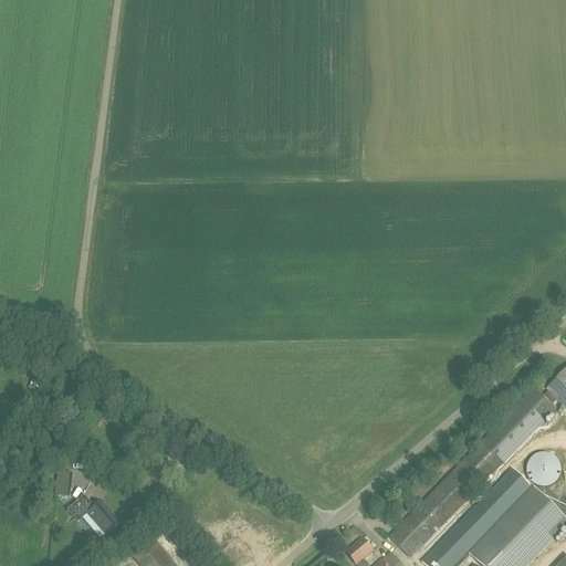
[(388,537),(411,559),(555,410),(551,406),(556,400),(565,409),(565,368),(546,390),(547,391),(542,397),(533,389),(388,537)]
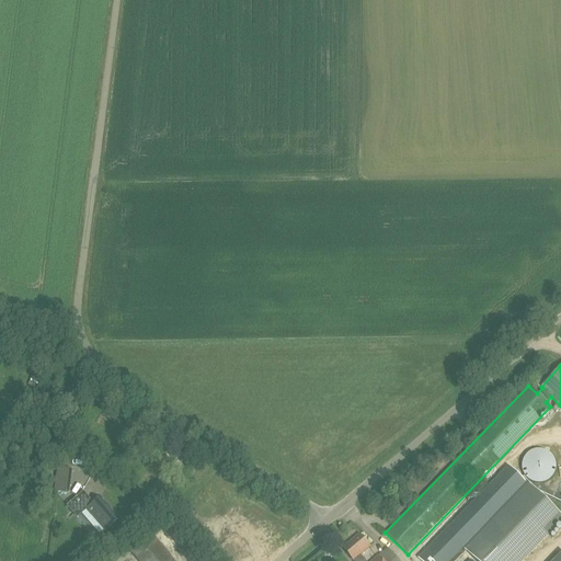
[(31,380),(38,386),(42,381),(33,376),(31,380)]
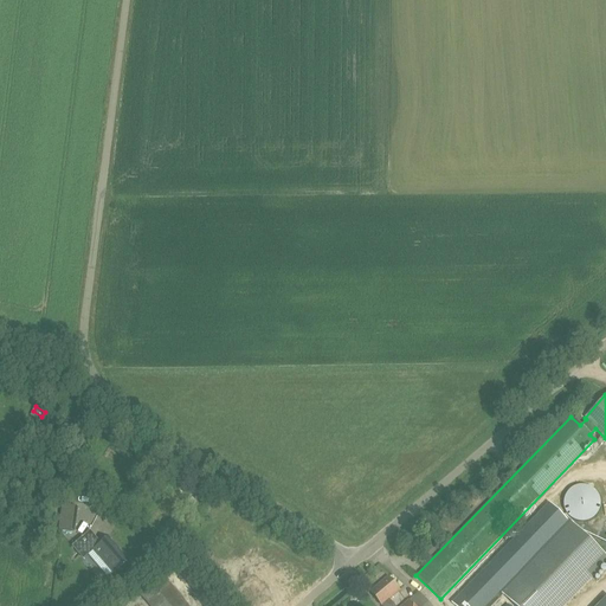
[(574,521),(581,523),(587,522),(593,519),(598,513),(600,507),(600,501),(598,495),(594,491),(591,488),(584,485),(577,487),(571,489),(567,492),(563,498),(562,502),(563,508),(565,513),(567,516),(569,519),(574,521)]
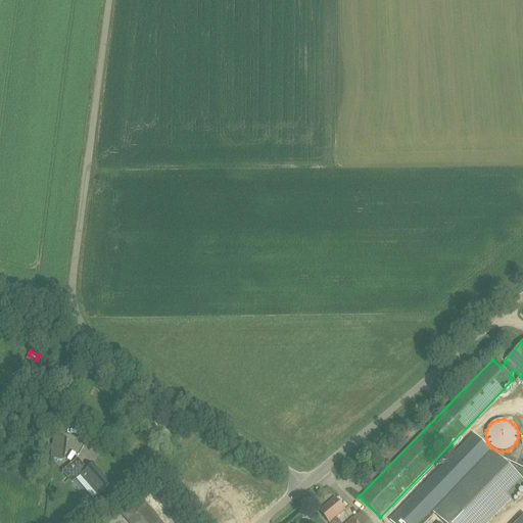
[(66,438),(54,437),(52,458),(63,460),(66,438)]
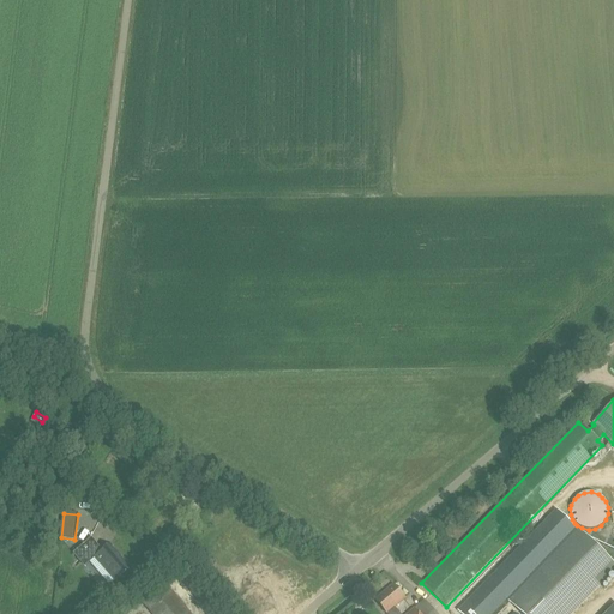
[(509,601),(522,613),(576,613),(613,575),(613,563),(579,529),(509,601)]
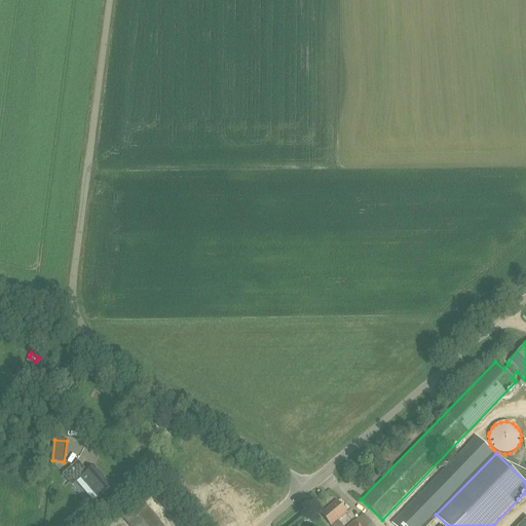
[(82,478),(98,496),(110,485),(95,466),(88,473),(78,460),(63,475),(69,482),(82,471),(85,475),(82,478)]
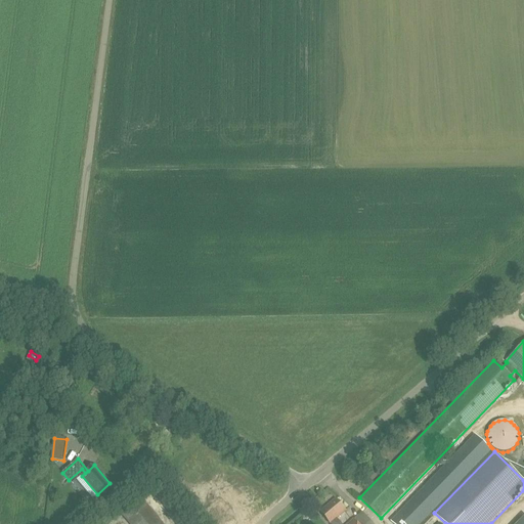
[(121,515),(128,523),(162,523),(141,498),(121,515)]
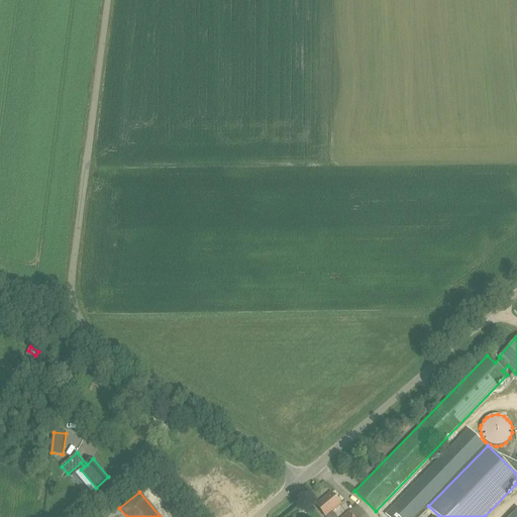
[(367,516),(357,506),(343,516),(336,516),(332,512),(340,505),(330,493),(317,504),(327,516),(367,516)]
